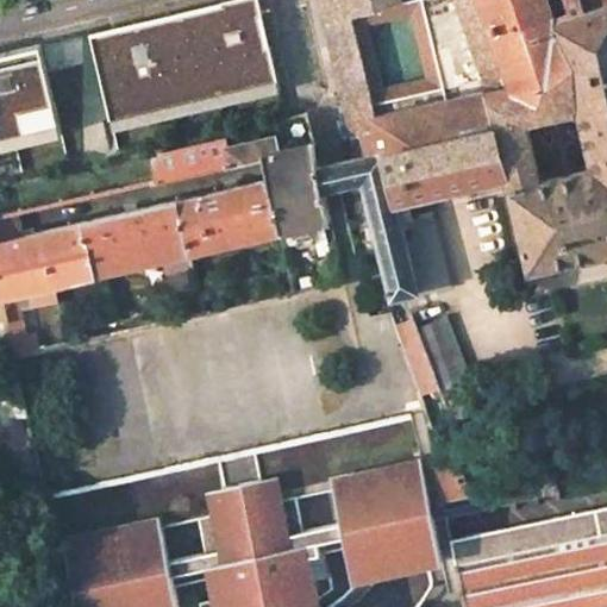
[(256,0),(233,0),(87,35),(111,133),(279,93),(256,0)]
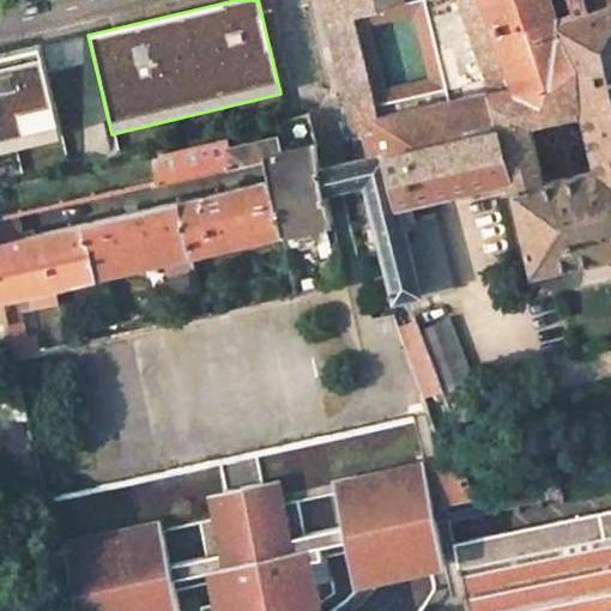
[(385,155),(496,128),(502,126),(476,48),(475,48),(458,54),(472,97),(376,119),(352,17),(401,6),(400,0),(318,0),(351,133),(357,161),(385,155)]
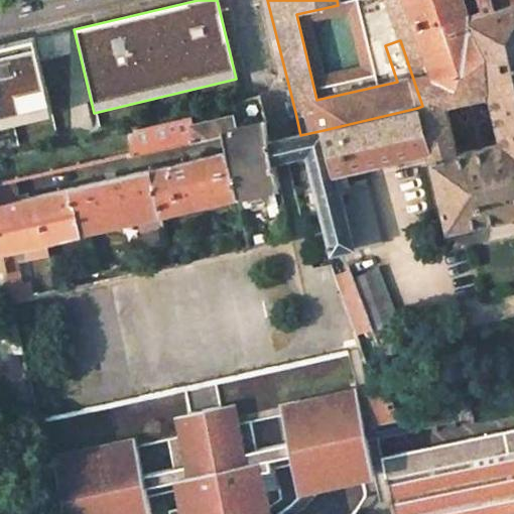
[(369,0),(385,45),(399,40),(400,40),(386,0),(369,0)]
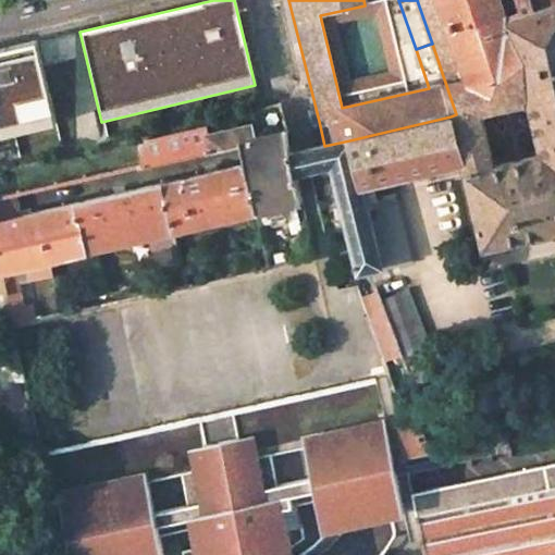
[(554,0),(417,0),(432,44),(456,114),(479,109),(526,98),(554,90),(554,0)]
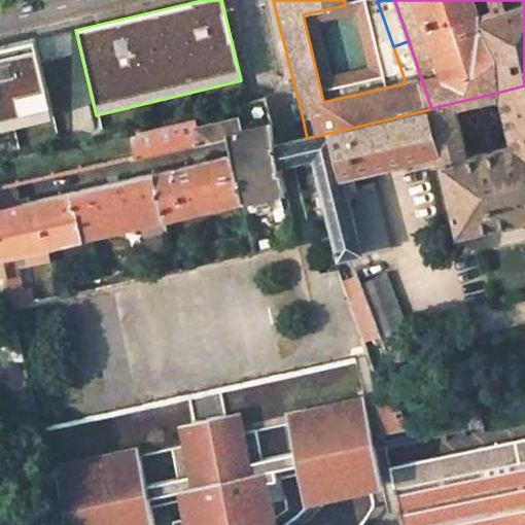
[(32,41),(0,48),(0,118),(48,106),(32,41)]
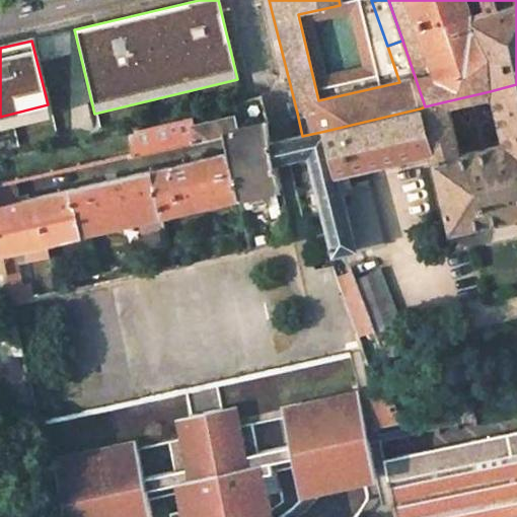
[(237,79),(94,114),(98,129),(241,95),(237,79)]
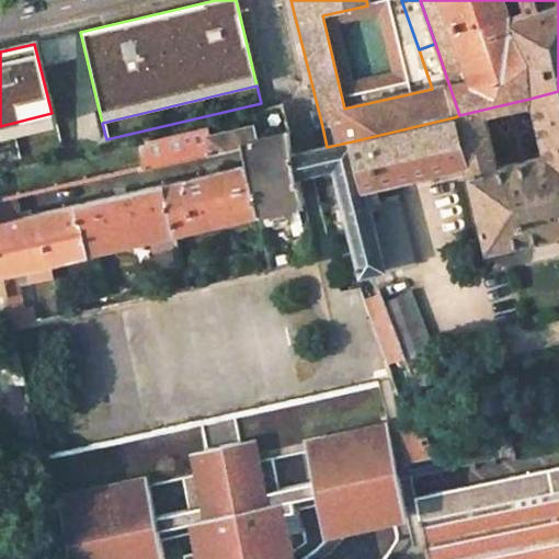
[(558,91),(529,99),(543,151),(494,163),(482,110),(459,115),(454,117),(465,166),(486,253),(558,235),(558,91)]
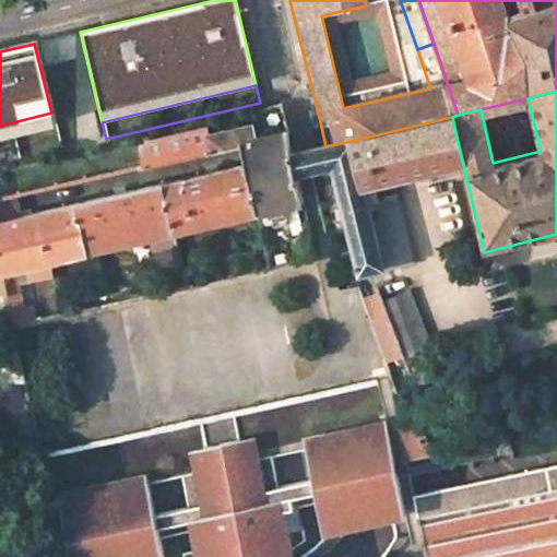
[(137,144),(142,168),(239,145),(252,142),(286,134),(280,105),(261,110),(259,110),(261,118),(259,121),(249,125),(209,135),(206,127),(137,144)]
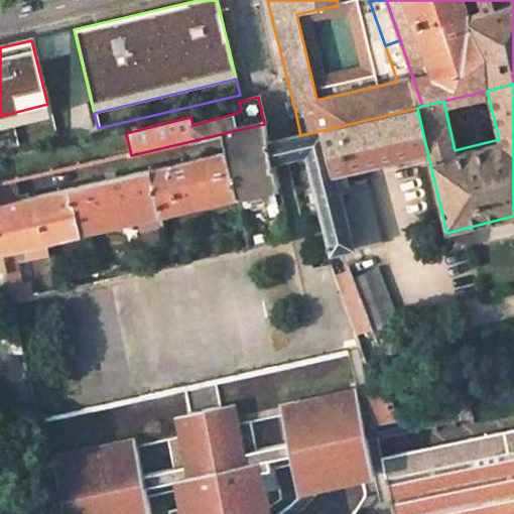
[(0,129),(50,116),(47,104),(0,116),(0,129)]
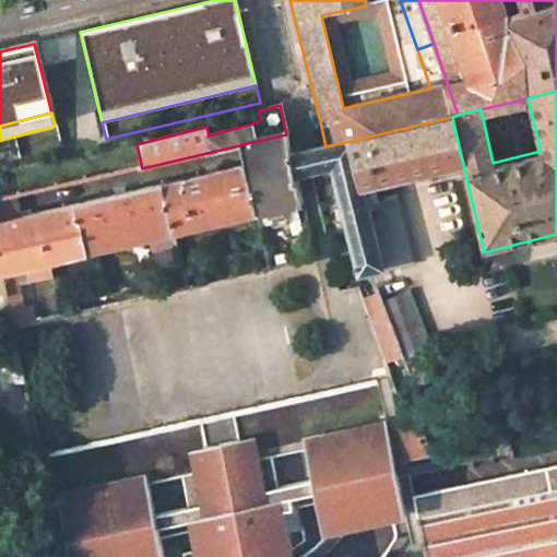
[(452,117),(351,141),(363,189),(463,165),(452,117)]
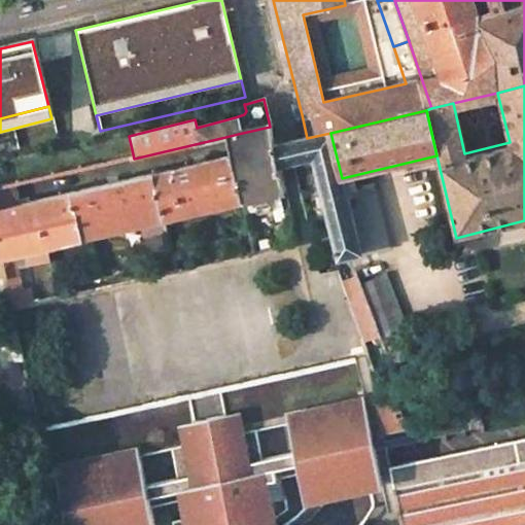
[(228,146),(230,156),(251,151),(253,151),(274,146),(272,135),(270,127),(238,134),(225,137),(228,146)]
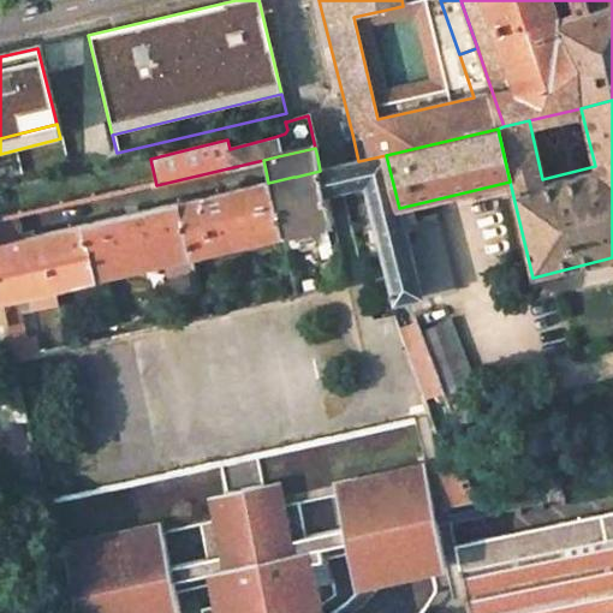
[(369,203),(393,304),(404,301),(421,297),(421,299),(451,292),(433,215),(402,222),(399,208),(386,155),(358,161),(364,186),(369,203)]
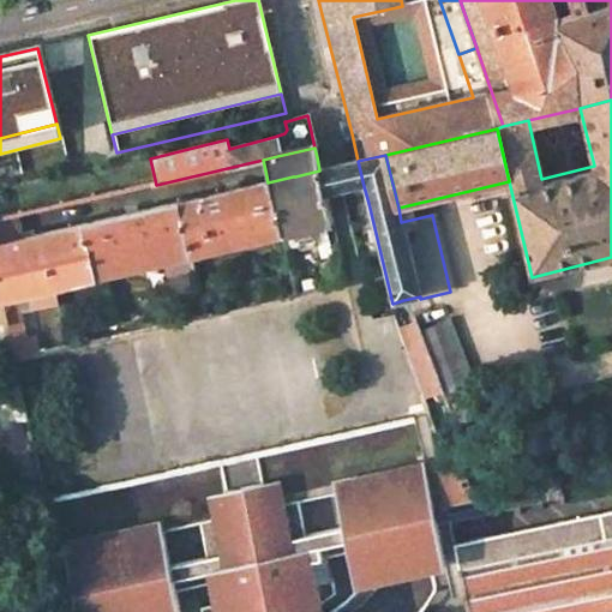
[(331,192),(340,190),(349,189),(364,186),(358,161),(335,167),(327,168),(319,171),(324,193),(331,192)]
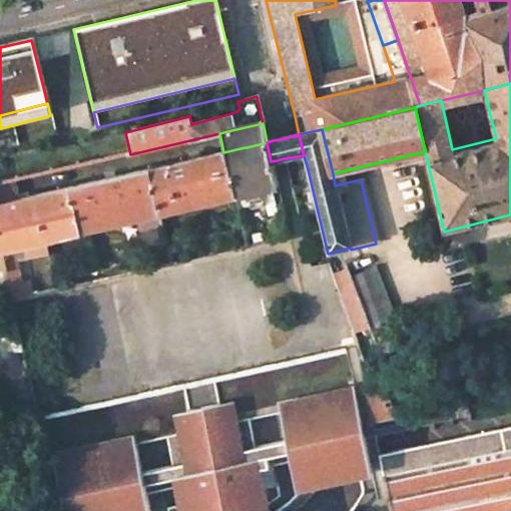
[(244,147),(223,152),(234,197),(277,187),(271,161),(267,142),(246,147),(244,147)]
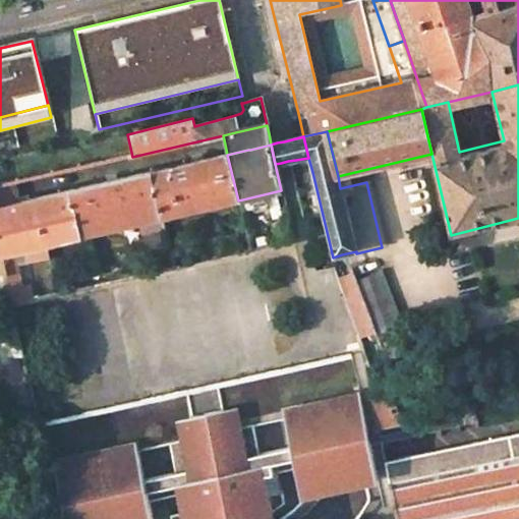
[(227,155),(152,172),(162,218),(238,200),(227,155)]
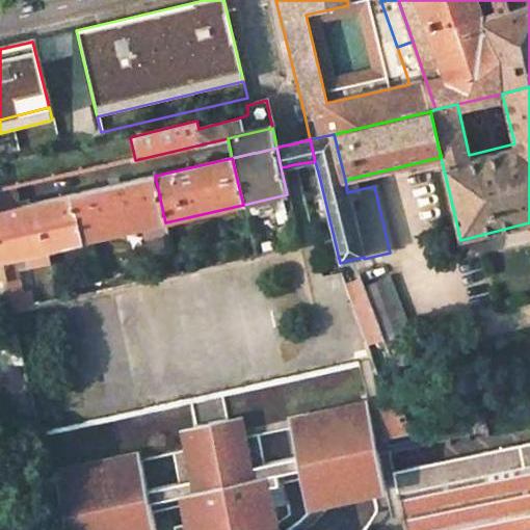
[(302,163),(294,164),(301,196),(310,195),(302,163)]
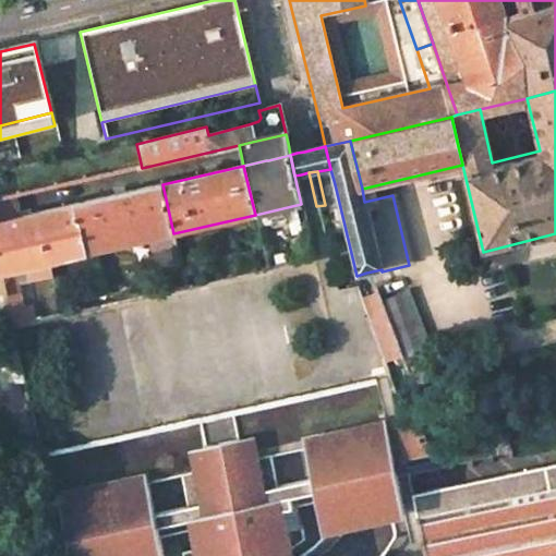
[(17,218),(0,222),(0,274),(13,270),(173,233),(162,184),(17,218)]
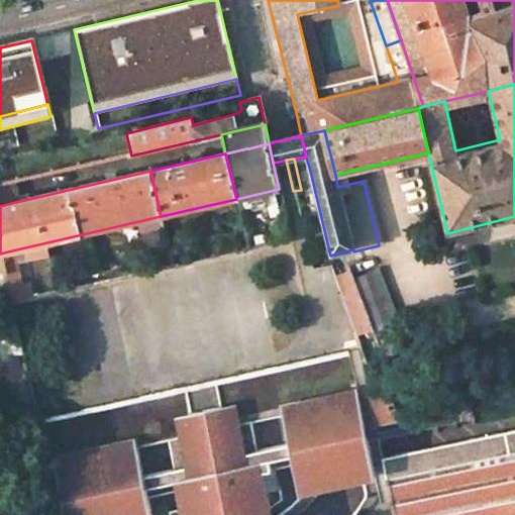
[(12,184),(0,187),(0,206),(16,202),(12,184)]
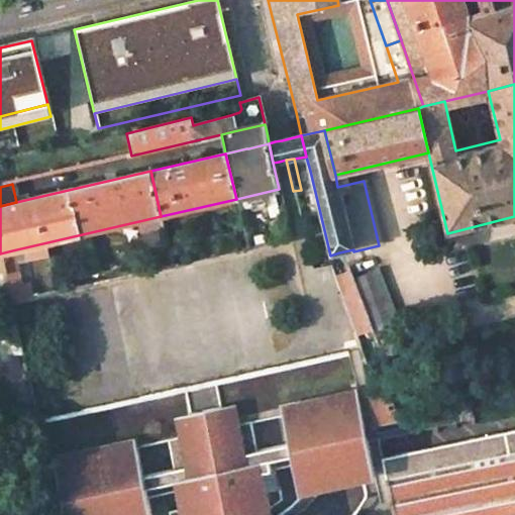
[(12,250),(0,253),(0,259),(10,305),(24,302),(12,250)]
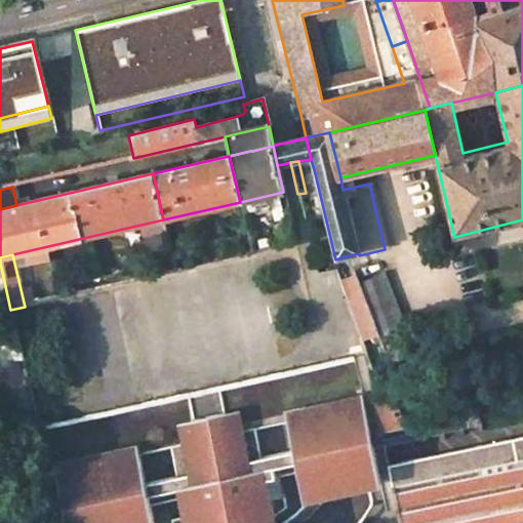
[(376,260),(350,271),(376,338),(403,328),(376,260)]
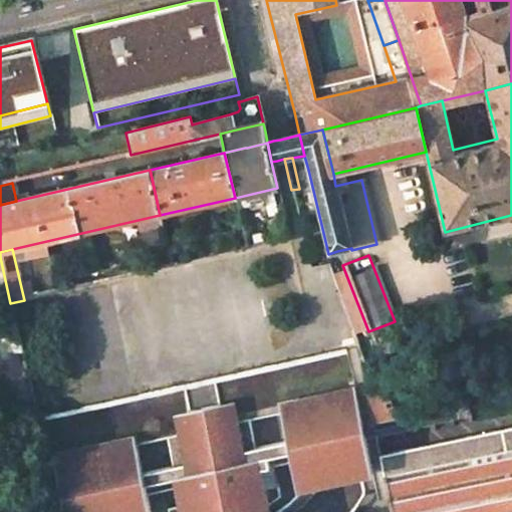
[(393,385),(363,391),(370,422),(400,416),(393,385)]
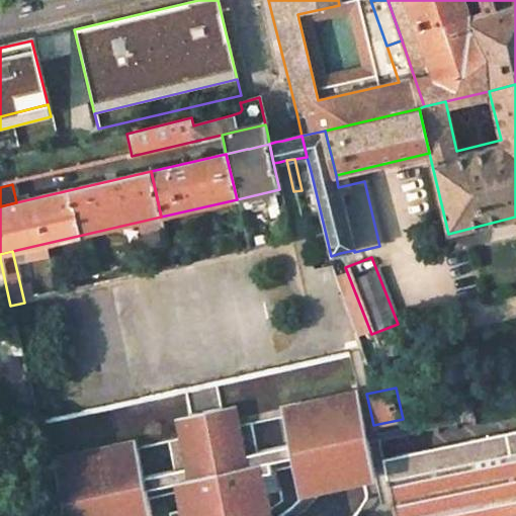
[(218,409),(184,417),(189,438),(164,444),(171,471),(140,479),(131,444),(51,462),(64,515),(279,515),(282,513),(284,509),(286,506),(287,500),(286,495),(375,475),(379,474),(379,475),(380,477),(390,514),(392,514),(392,515),(395,515),(385,478),(384,474),(381,462),(372,464),(367,444),(376,442),(373,425),(368,426),(363,427),(355,393),(278,410),(286,444),(255,452),(249,425),(222,430),(218,409)]
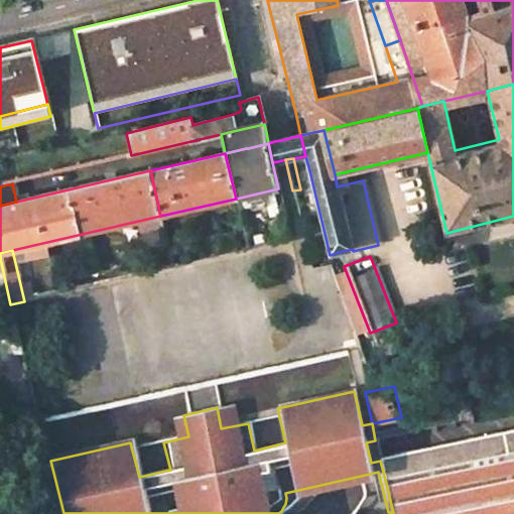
[(513,513),(513,448),(384,476),(393,513),(513,513)]
